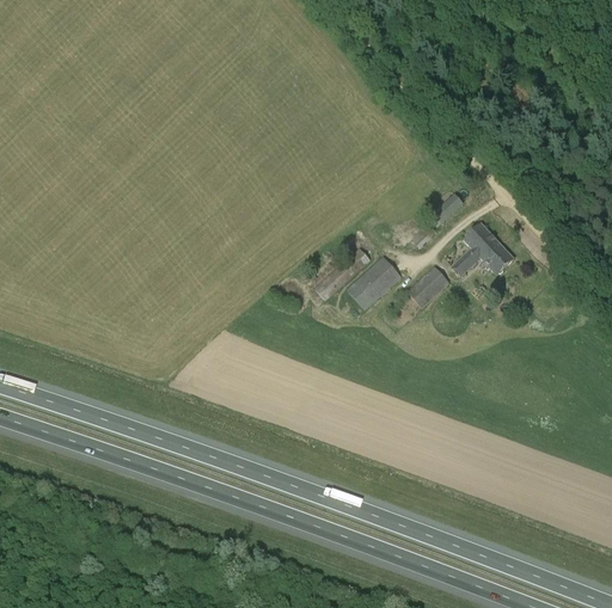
[(463,203),(454,195),(436,212),(432,207),(426,213),(430,216),(429,217),(438,226),(463,203)]
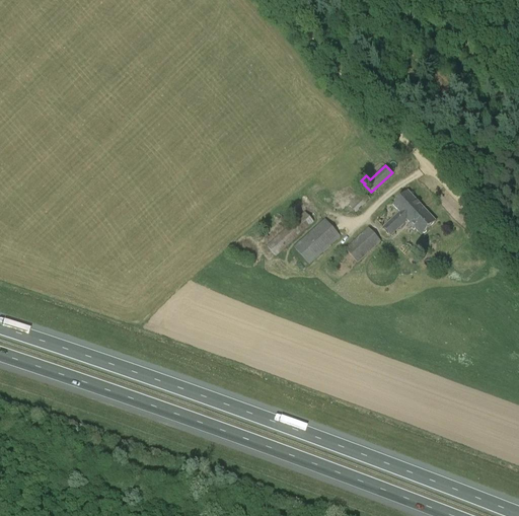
[(408,219),(406,219),(422,205),(409,190),(393,204),(399,210),(382,225),(390,234),(408,219)]
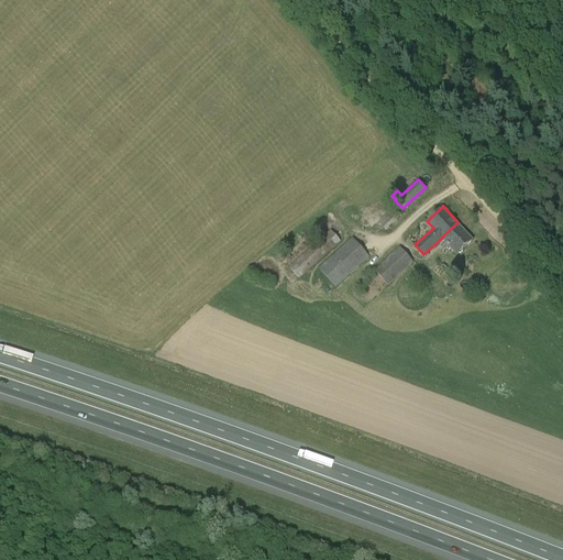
[(399,216),(392,207),(377,221),(386,229),(399,216)]
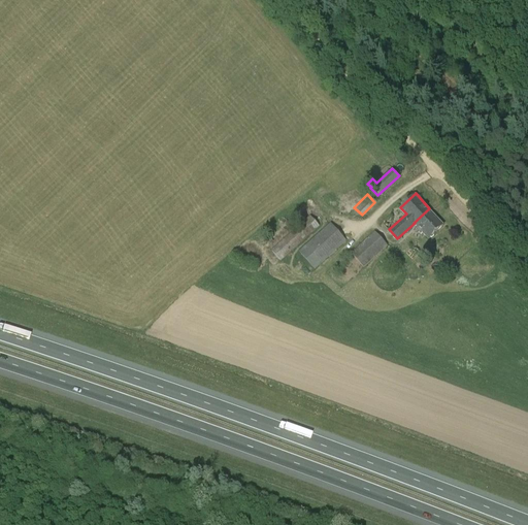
[(414,223),(415,223),(417,225),(416,227),(421,232),(422,231),(428,237),(443,223),(429,208),(414,223)]
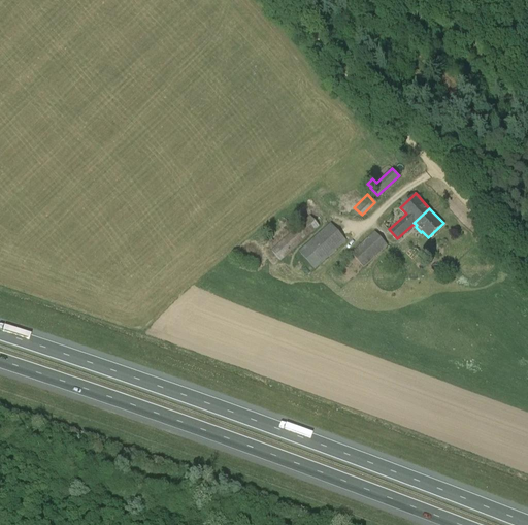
[(271,249),(281,259),(320,224),(310,214),(271,249)]
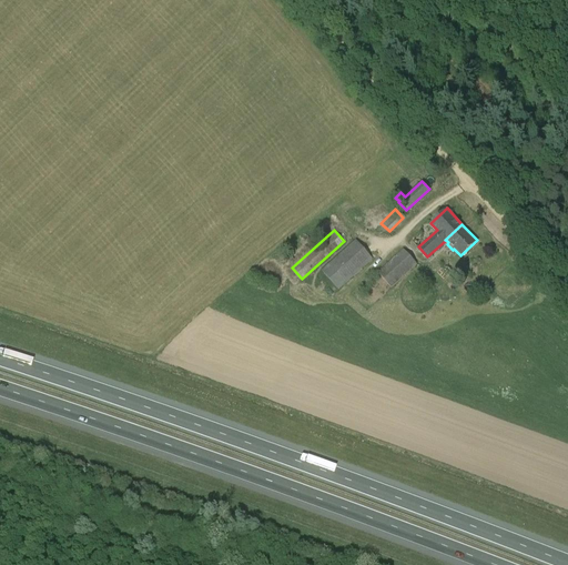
[(338,288),(373,258),(356,238),(322,269),(338,288)]
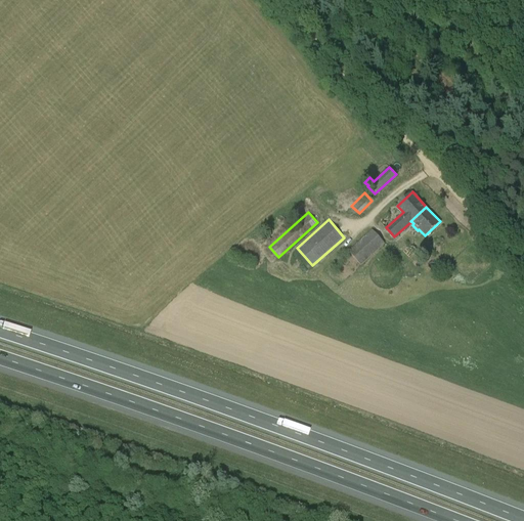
[(372,227),(348,250),(361,264),(385,242),(372,227)]
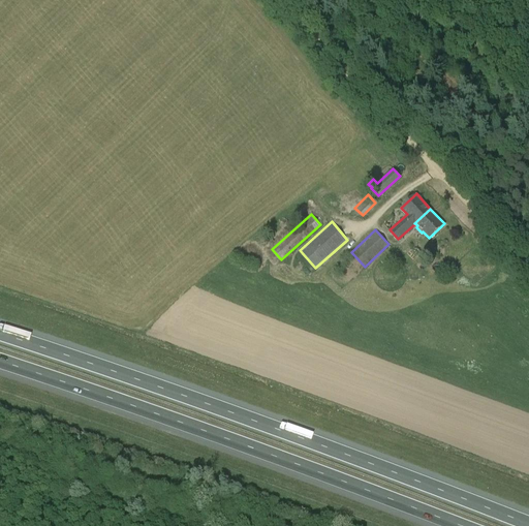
All buildings are outlined.
